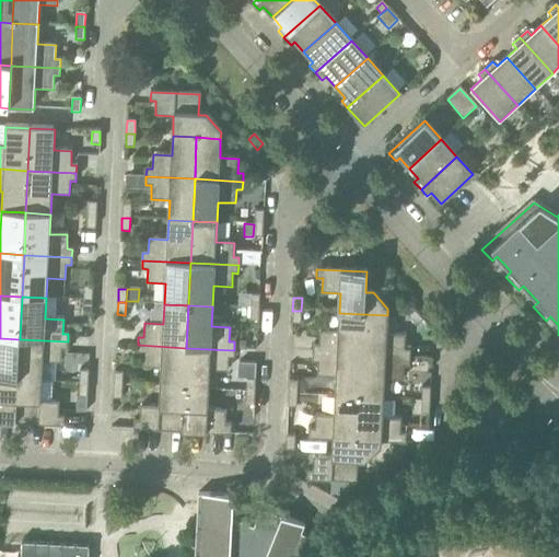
[(301,311),(292,311),(292,324),(300,324),(301,311)]
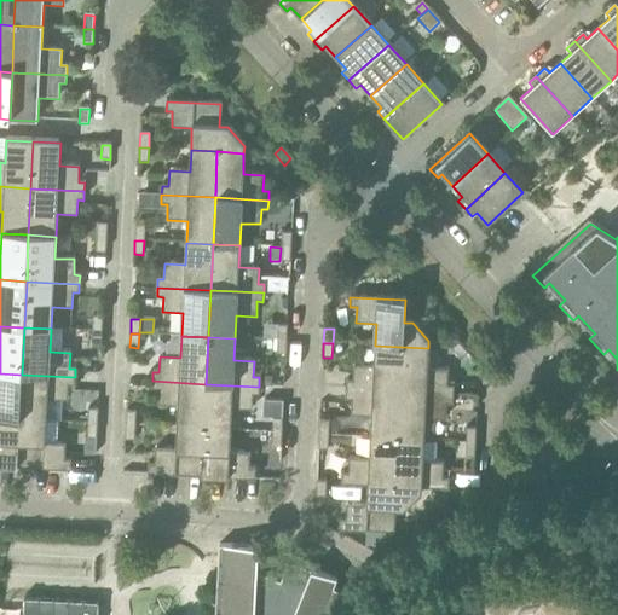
[(468,354),(458,343),(451,349),(461,360),(468,354)]
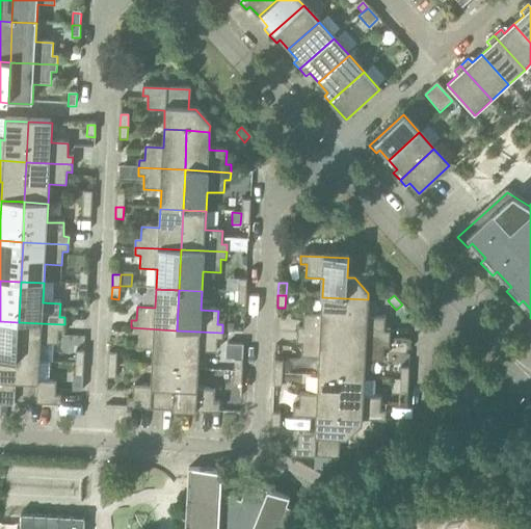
[(343,338),(345,298),(322,297),(321,316),(303,315),(303,328),(297,328),(297,336),(343,338)]
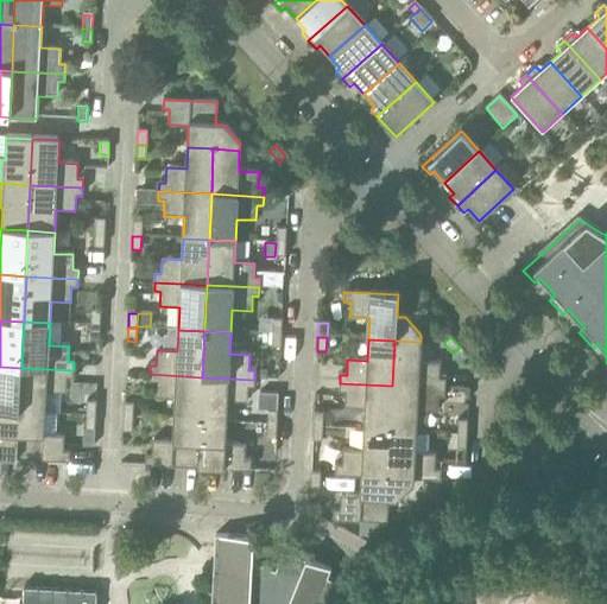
[(419,363),(421,342),(394,341),(392,386),(444,388),(444,380),(438,380),(440,364),(419,363)]
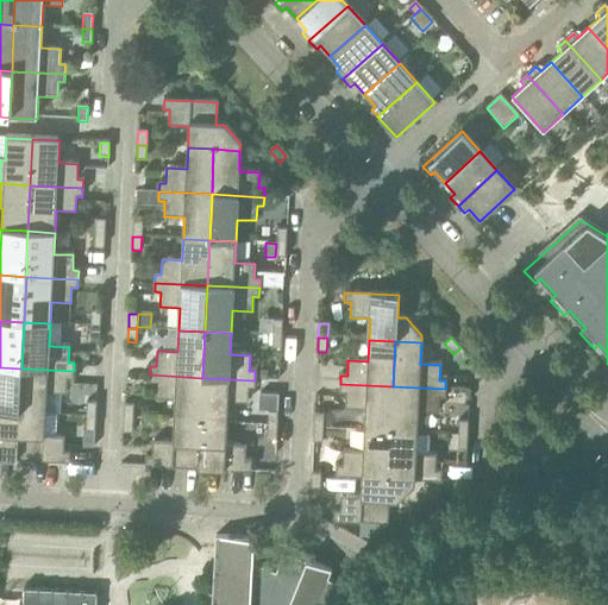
[(0,413),(19,414),(22,369),(0,367),(0,413)]
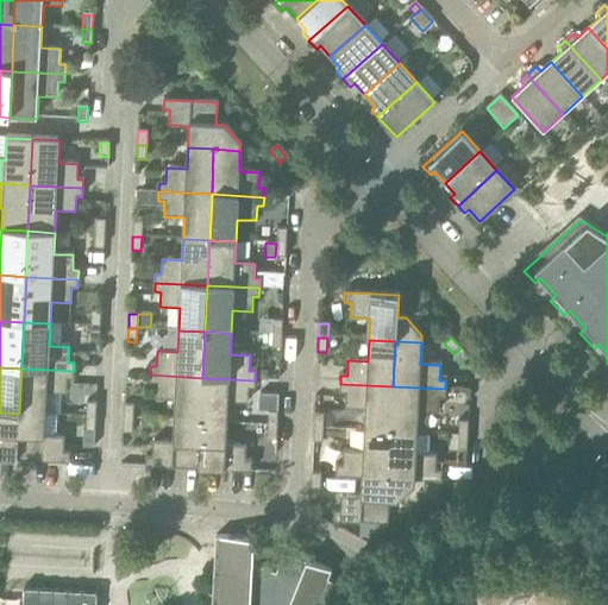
[(22,369),(19,414),(45,415),(46,394),(66,395),(67,379),(73,380),(74,371),(22,369)]
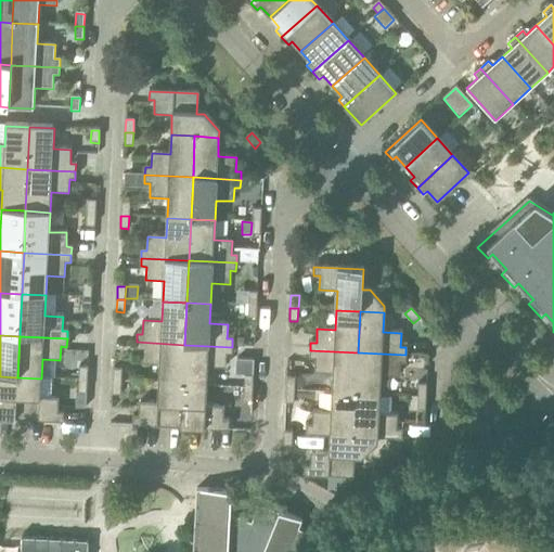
[(158,385),(182,386),(184,345),(137,342),(137,349),(142,350),(141,364),(159,364),(158,385)]
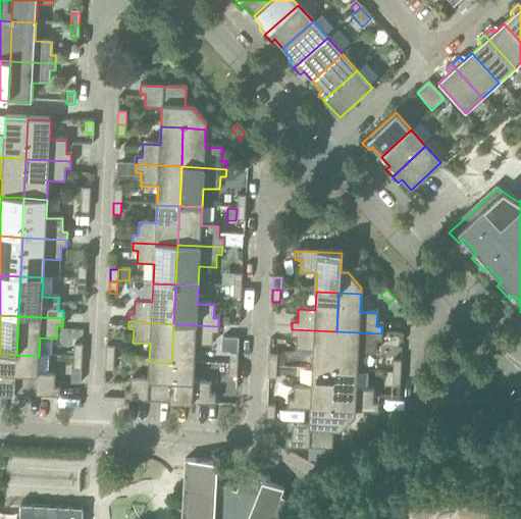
[(173,324),(171,363),(194,364),(195,346),(212,346),(212,333),(218,333),(218,326),(173,324)]
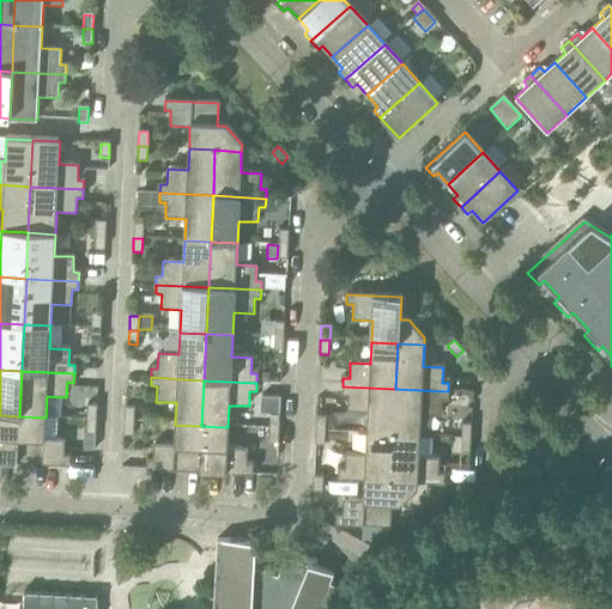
[(367,434),(393,436),(395,389),(343,387),(343,396),(349,396),(347,412),(368,412),(367,434)]
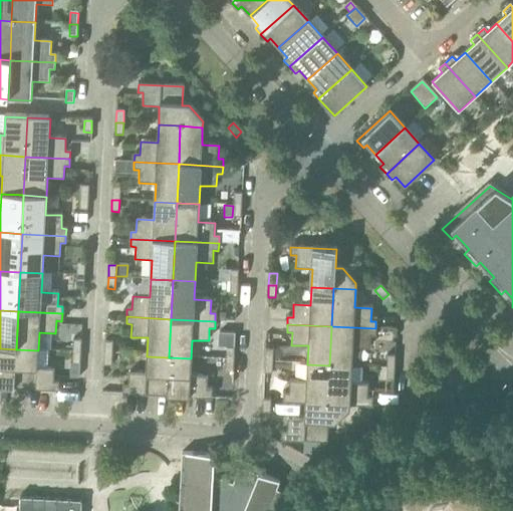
[(331,326),(329,365),(351,366),(352,348),(369,349),(370,336),(375,336),(375,328),(331,326)]
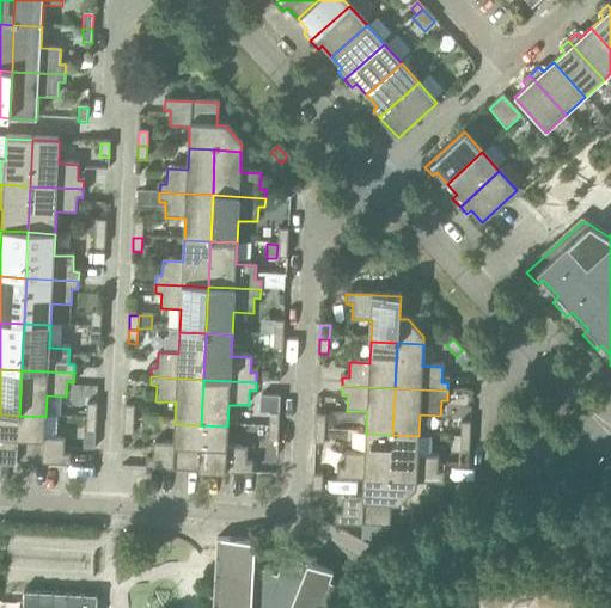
[(87,405),(86,419),(96,421),(97,406),(87,405)]
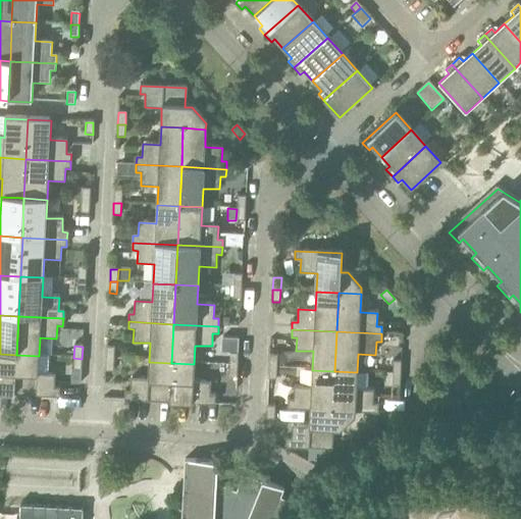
[(106,348),(106,360),(113,360),(114,348),(106,348)]
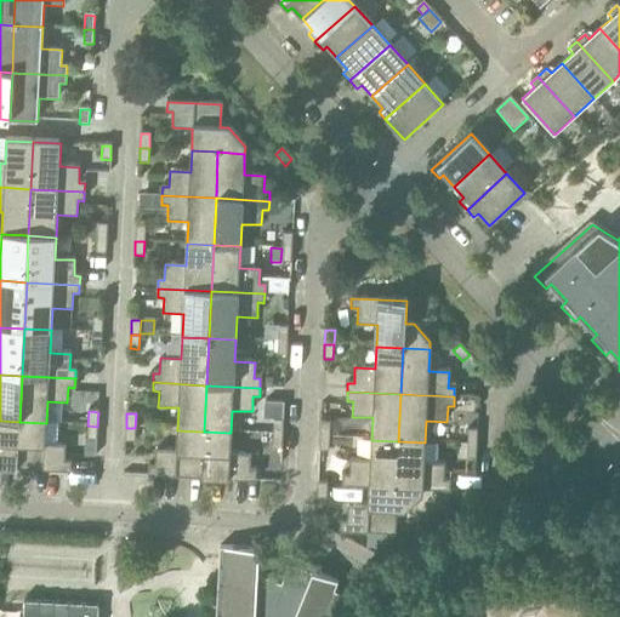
[(0,468),(17,469),(20,422),(0,421),(0,468)]
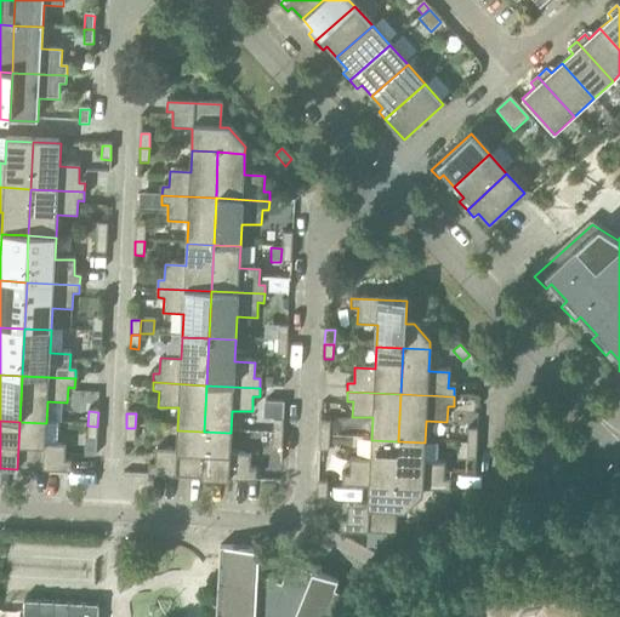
[(273,421),(273,435),(282,435),(283,421),(273,421)]
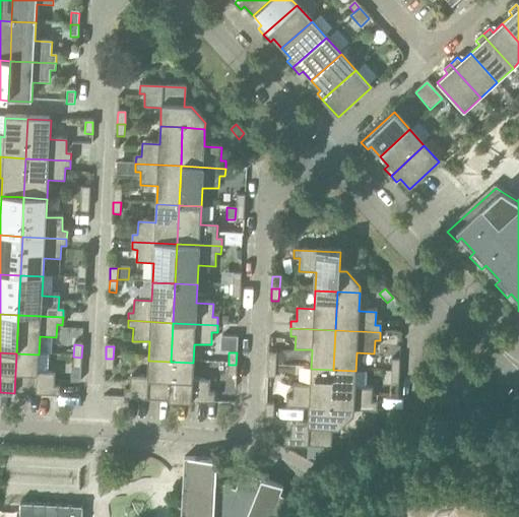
[(16,353),(14,393),(59,395),(59,387),(54,387),(55,375),(38,374),(39,354),(16,353)]
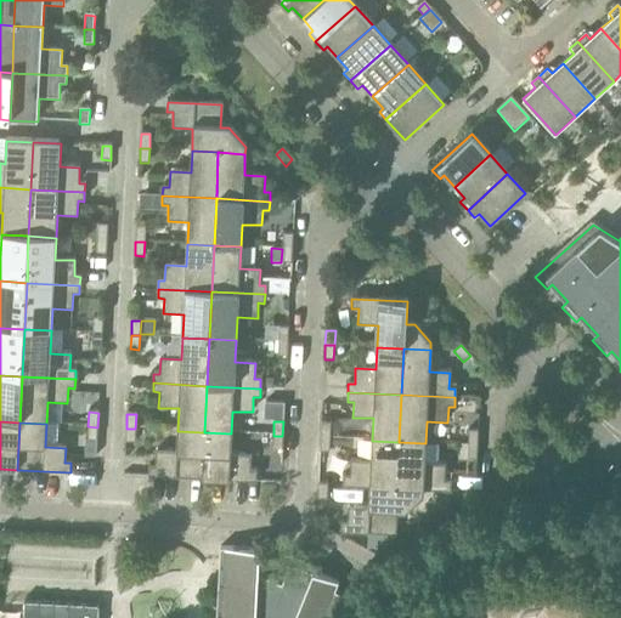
[(321,424),(321,437),(329,438),(331,424),(321,424)]
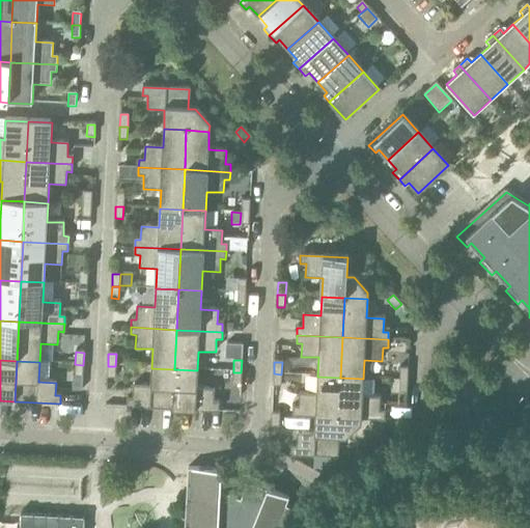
[(282,362),(281,371),(289,371),(290,362),(282,362)]
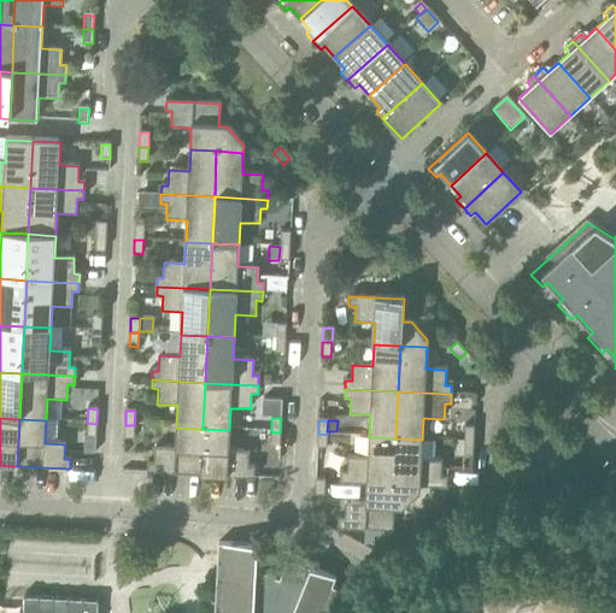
[(95,437),(97,424),(87,423),(87,437),(95,437)]
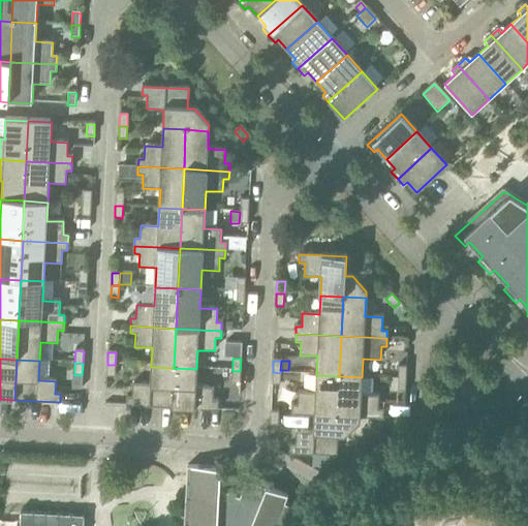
[(115,377),(115,365),(107,365),(106,376),(115,377)]
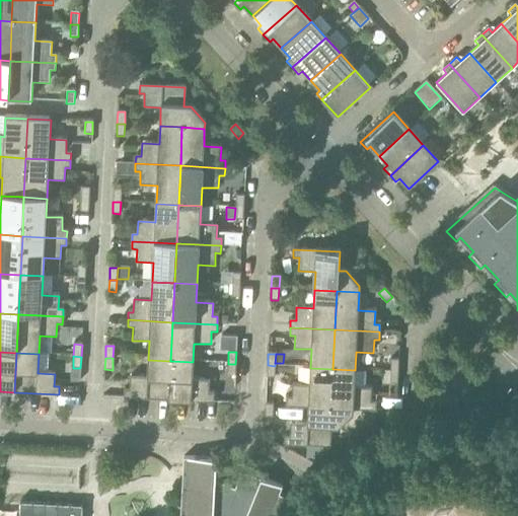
[(124,398),(168,400),(170,361),(148,360),(147,378),(130,377),(130,390),(125,390),(124,398)]
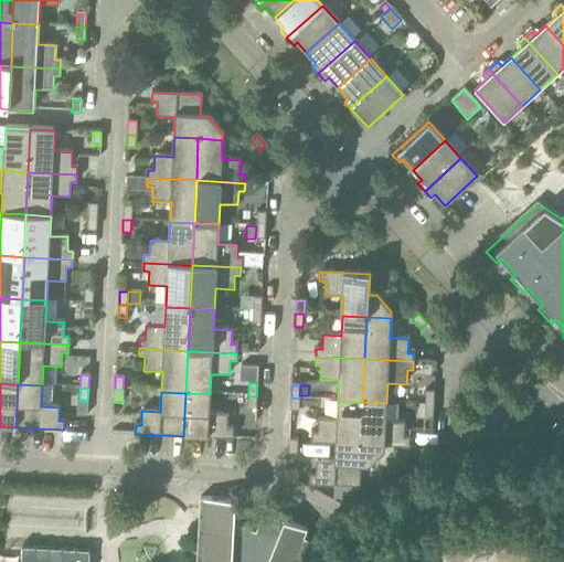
[(209,414),(210,394),(185,393),(183,436),(232,438),(233,430),(226,430),(227,415),(209,414)]
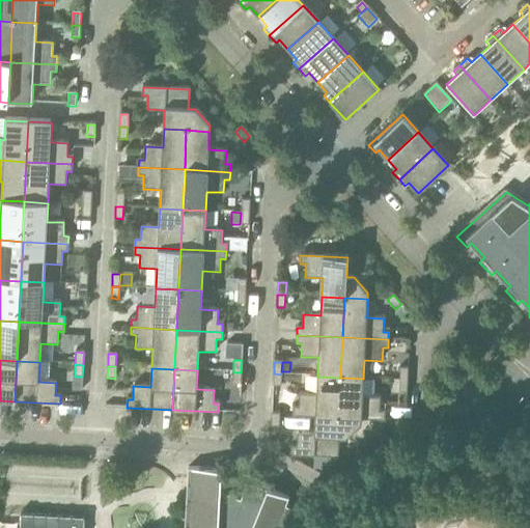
[(241,385),(241,372),(233,372),(232,384),(241,385)]
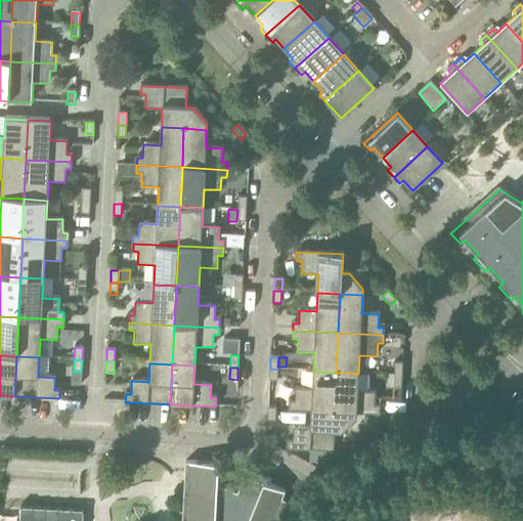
[(277,370),(270,368),(269,381),(277,382),(277,370)]
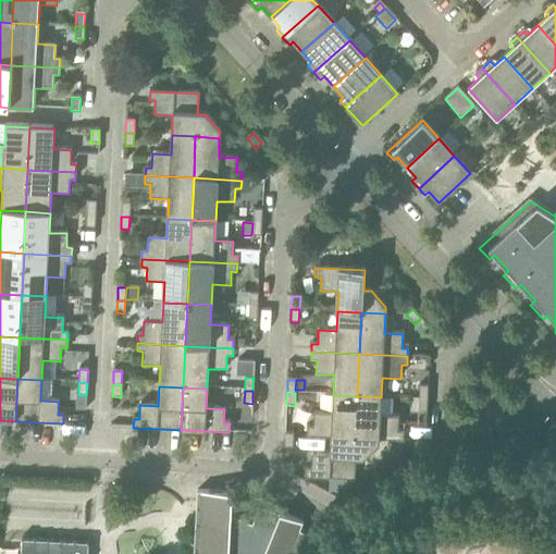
[(331,436),(355,438),(357,396),(333,395),(332,415),(313,414),(313,428),(307,428),(307,436),(331,438),(331,436)]
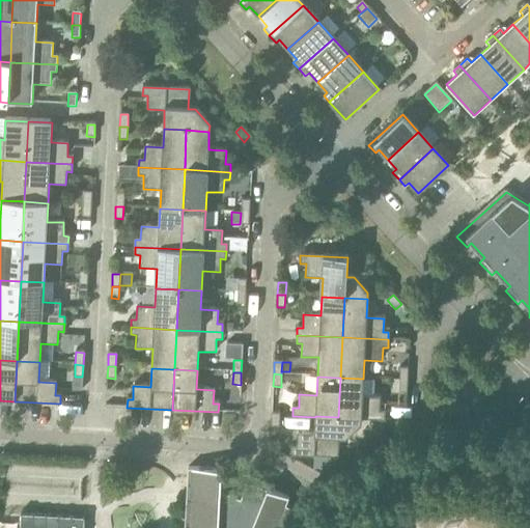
[(363,379),(340,378),(338,417),(361,418),(361,419),(384,420),(385,412),(379,412),(380,398),(362,397),(363,379)]
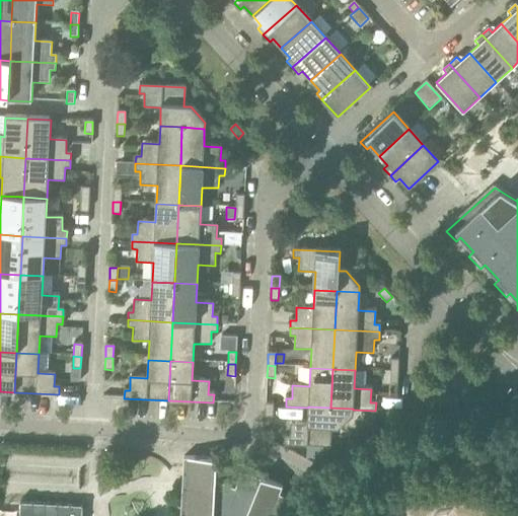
[(273,404),(266,404),(265,417),(273,417),(273,404)]
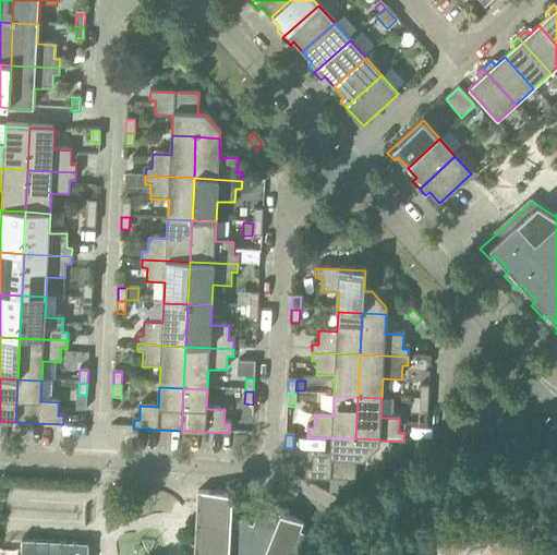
[(355,438),(331,437),(331,438),(330,457),(313,456),(312,470),(305,470),(305,479),(330,480),(353,481),(354,481),(355,461),(363,461),(379,446),(379,441),(379,439),(355,438)]
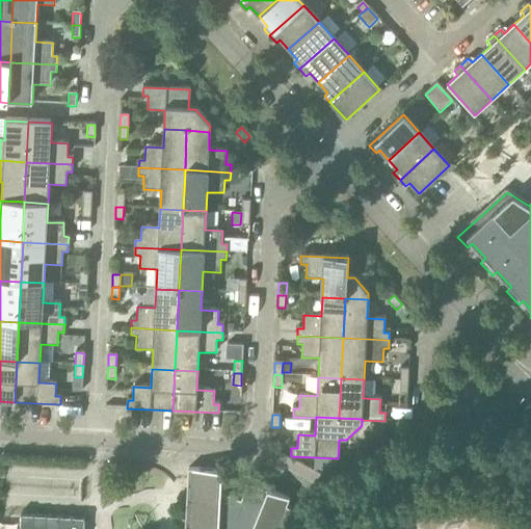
[(381,437),(398,438),(399,425),(382,424),(381,437)]
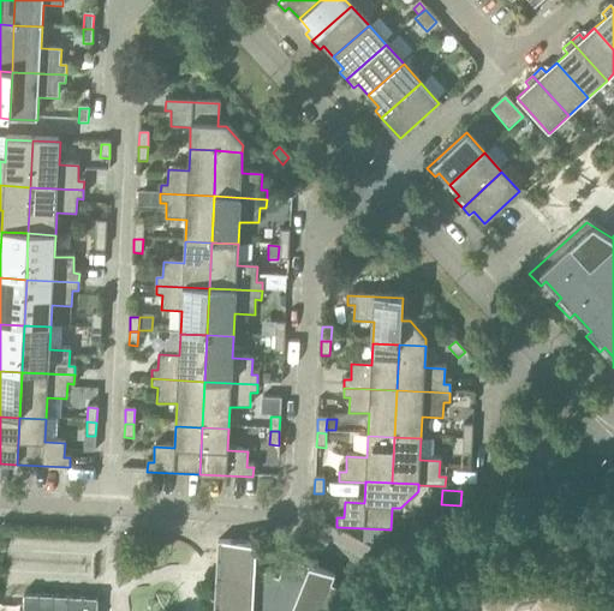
[(364,528),(364,540),(388,541),(389,529),(364,528)]
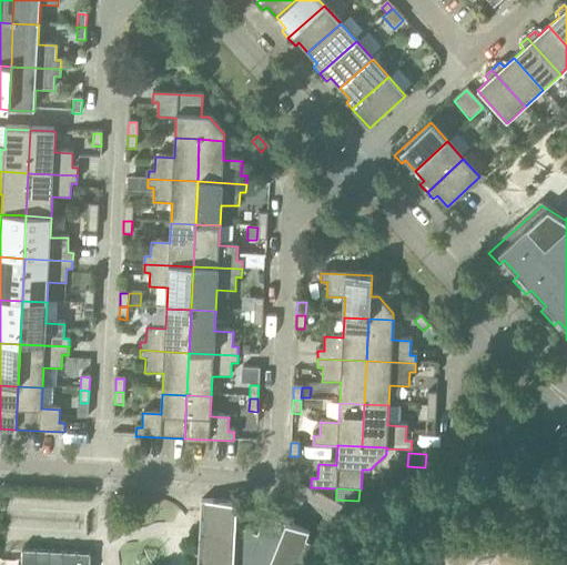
[(265,516),(257,534),(257,535),(235,526),(236,504),(201,502),(196,564),(304,564),(313,547),(305,543),(309,534),(265,516)]
